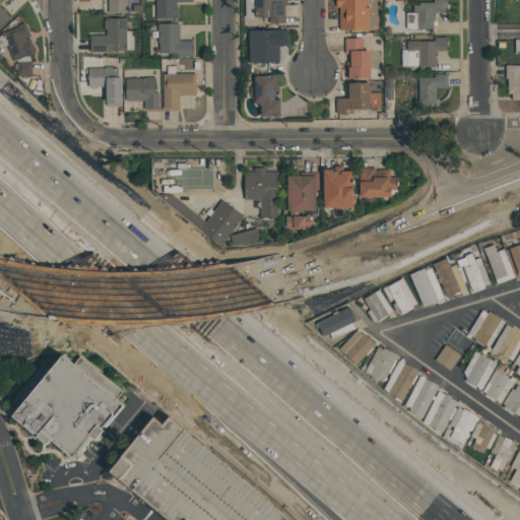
[(0,0),(6,0),(0,5),(0,11),(9,21),(0,29),(0,0)]
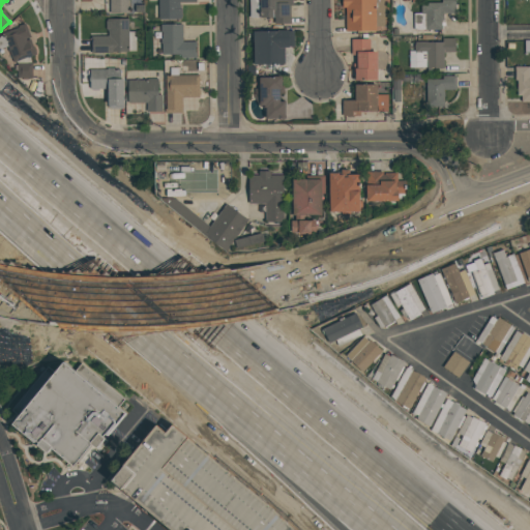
[(129,0),(130,16),(111,16),(110,0),(129,0)]
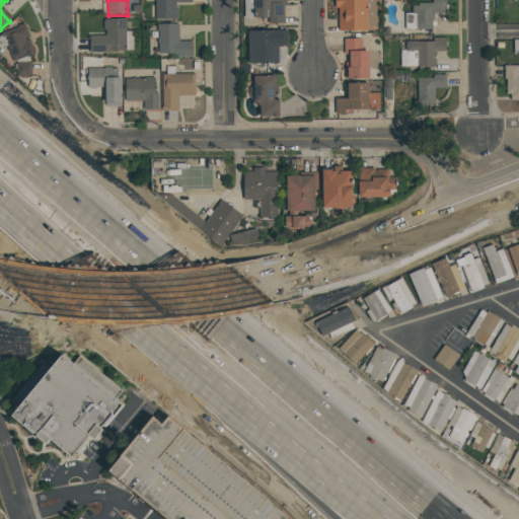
[(154,0),(190,0),(191,2),(174,2),(174,19),(154,19),(154,0)]
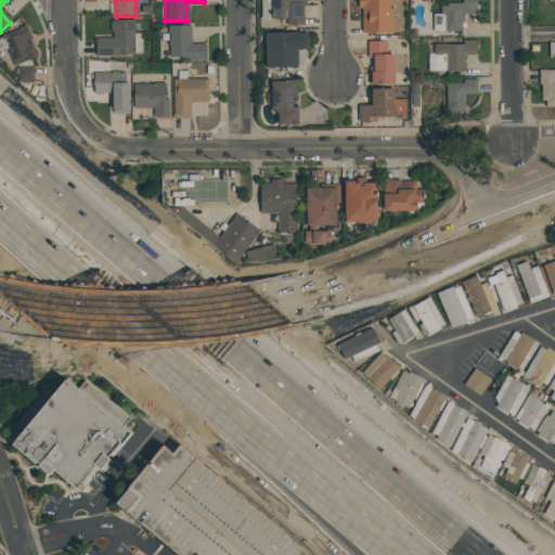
[(262,0),(262,18),(271,18),(270,0),(262,0)]
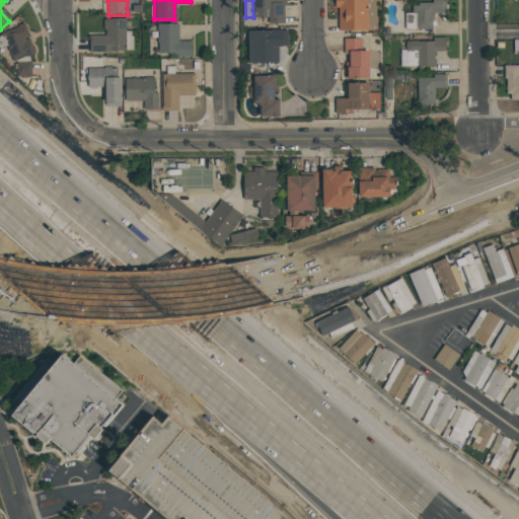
[(253,0),(287,0),(287,7),(284,7),(285,24),(272,24),(272,20),(253,21),(253,0)]
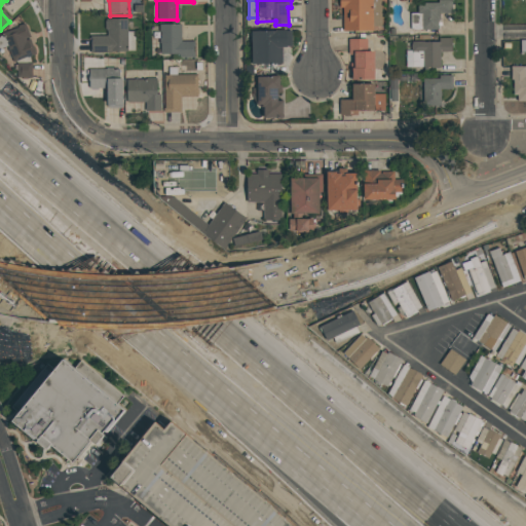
[(339,0),(383,0),(384,27),(373,27),(373,32),(345,33),(344,9),(339,9),(339,0)]
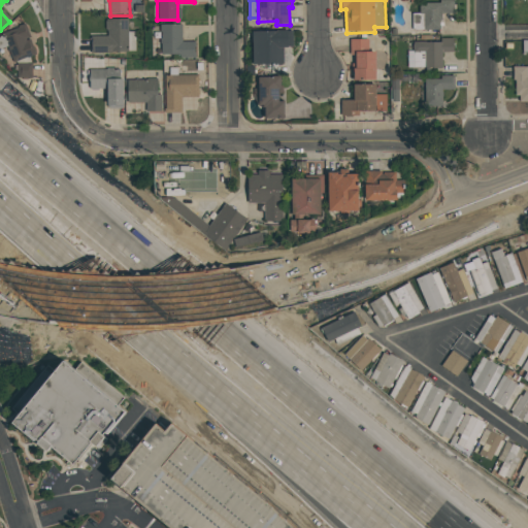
[(411,13),(419,13),(419,3),(438,3),(438,0),(454,0),(454,14),(441,14),(441,21),(439,21),(439,30),(428,31),(428,32),(425,32),(425,31),(422,31),(422,30),(411,30),(411,13)]
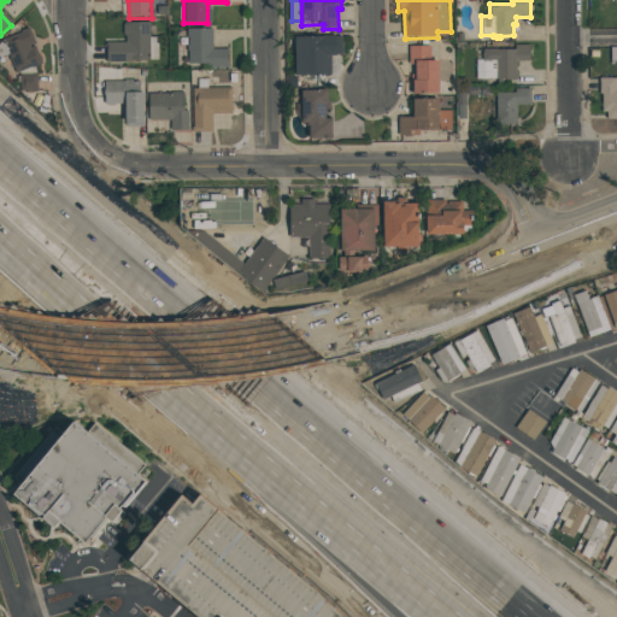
[(125,24),(151,24),(151,63),(107,64),(106,45),(127,45),(125,24)]
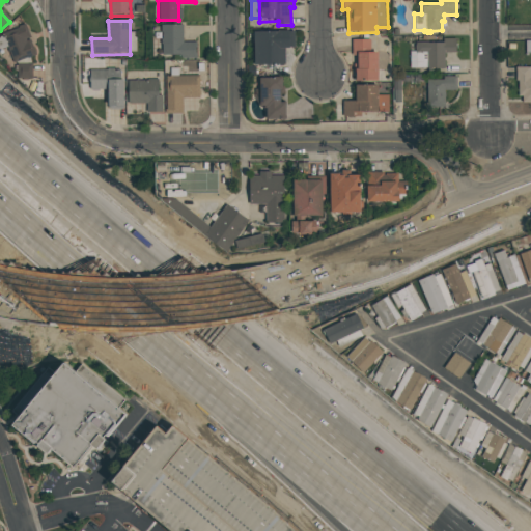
[(1,32),(24,24),(35,55),(12,63),(1,32)]
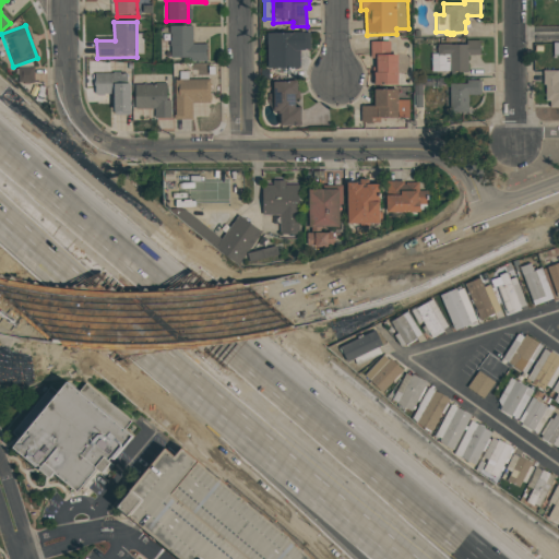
[(168,26),(191,26),(192,45),(205,45),(205,62),(189,62),(188,57),(168,58),(168,26)]
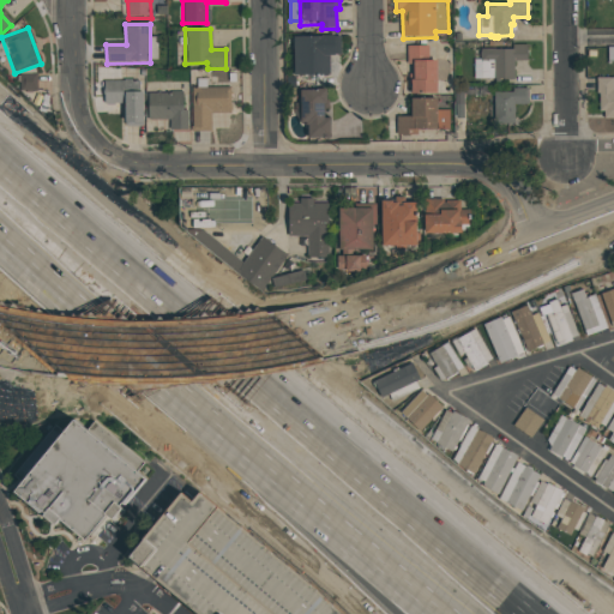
[(292,38),(341,37),(341,55),(327,55),(329,77),(293,78),(292,38)]
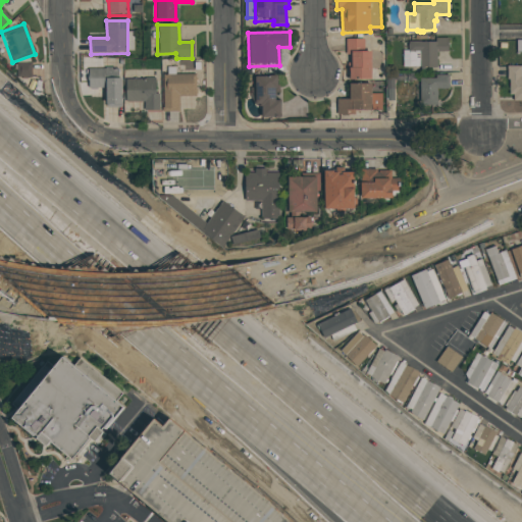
[(436,67),(424,67),(424,69),(420,70),(420,67),(408,67),(408,42),(434,42),(434,38),(448,38),(448,52),(435,52),(436,67)]
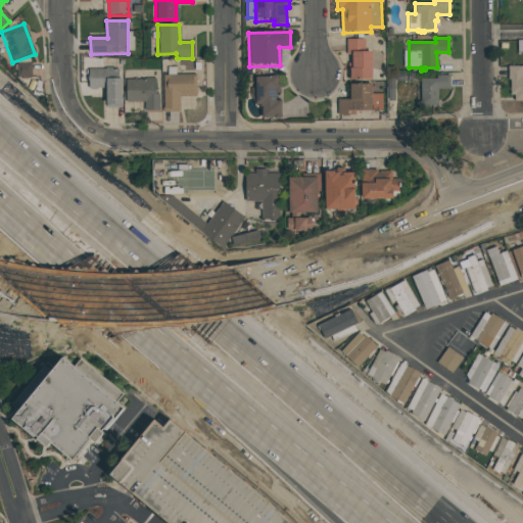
[(345,41),(364,40),(365,51),(371,51),(371,80),(349,80),(348,68),(351,68),(351,55),(345,55),(345,41)]
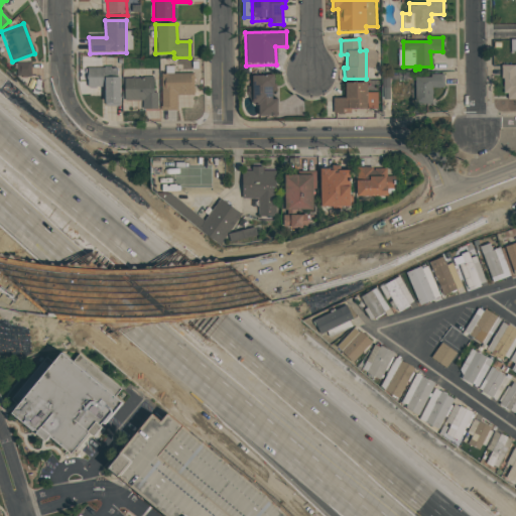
[(31,77),(31,61),(16,61),(17,77),(31,77)]
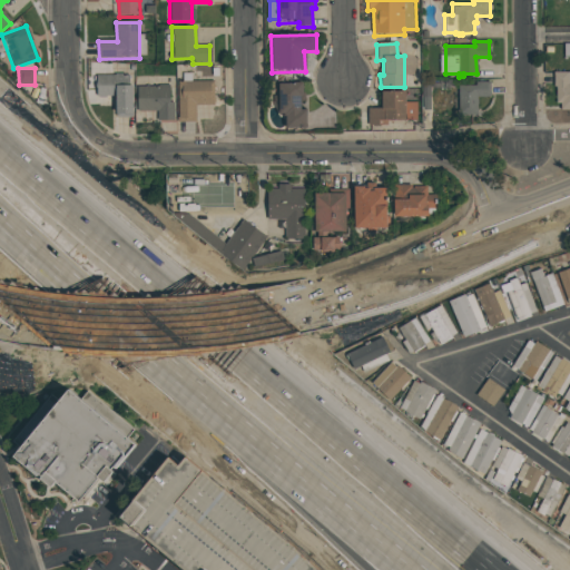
[(569,72),(569,110),(560,110),(560,104),(556,104),(556,87),(553,87),(553,72),(569,72)]
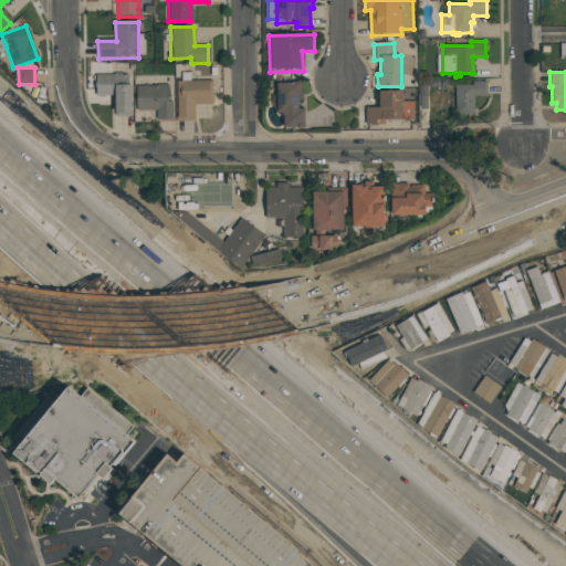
[(96,76),(129,76),(129,97),(133,97),(134,117),(116,117),(115,96),(96,96),(96,76)]
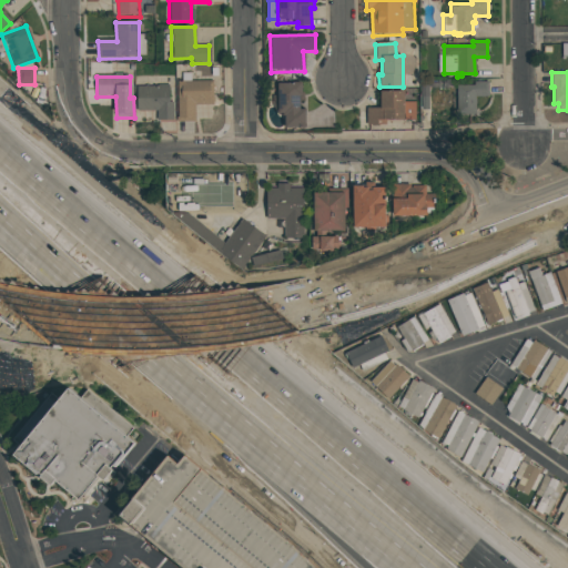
[(179,82),(214,82),(215,107),(196,107),(196,123),(179,123),(179,82)]
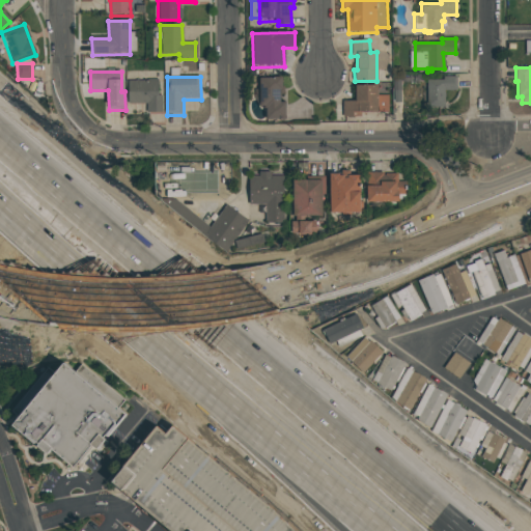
[(426,108),(425,80),(443,80),(443,77),(456,77),(456,90),(444,90),(444,108),(426,108)]
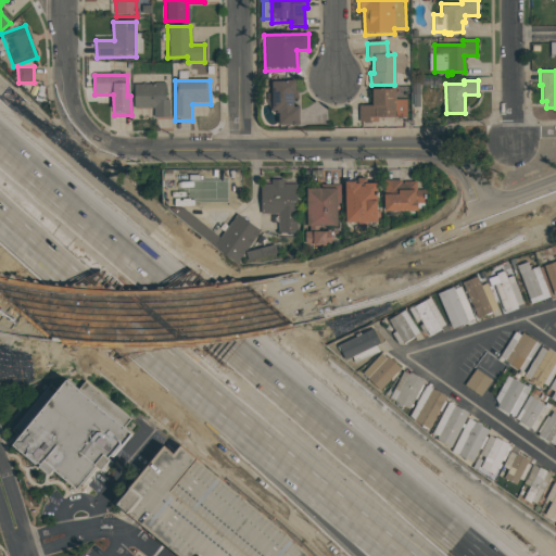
[(280,124),(280,112),(272,112),(270,85),(294,84),(294,95),(292,95),(292,110),(300,109),(300,124),(280,124)]
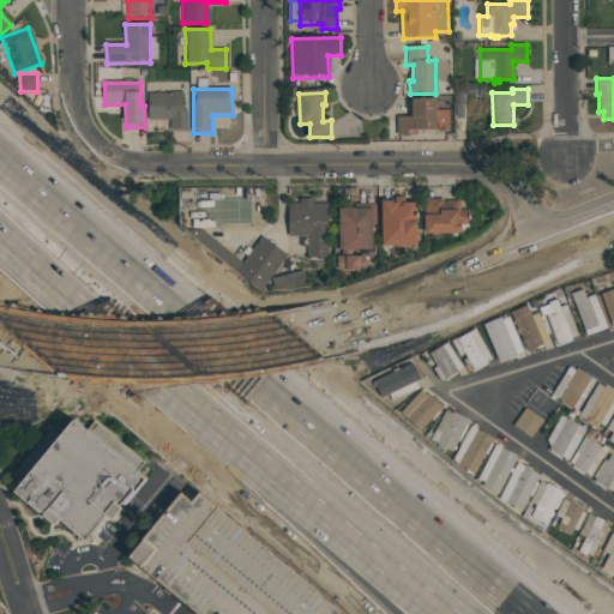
[(149,95),(184,95),(185,112),(188,112),(188,131),(170,132),(170,121),(150,121),(149,95)]
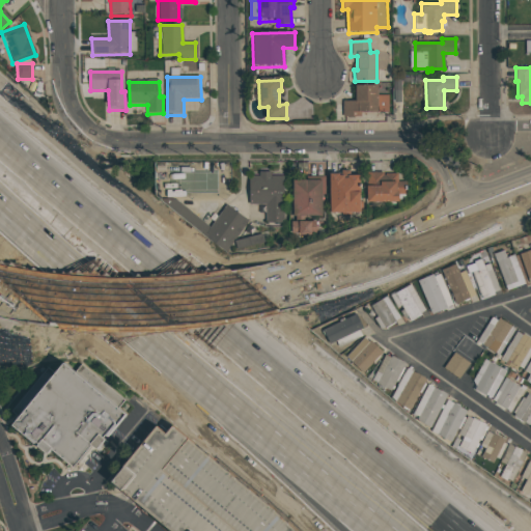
[(355,86),(378,86),(378,96),(389,96),(389,112),(361,113),(361,117),(343,118),(342,102),(355,102),(355,86)]
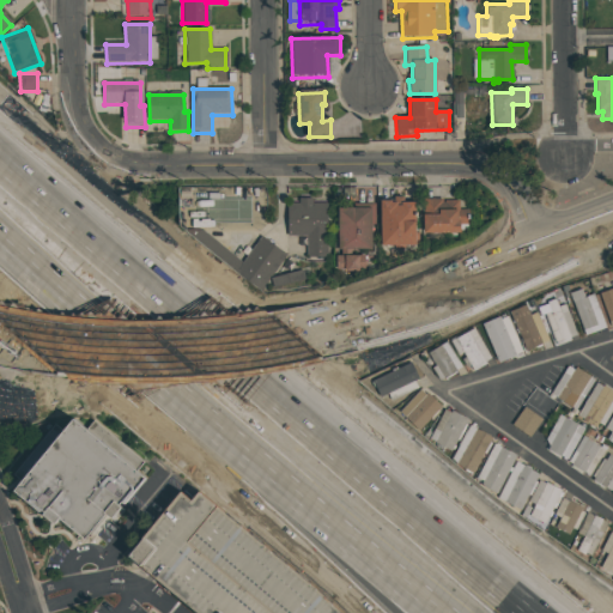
[(381,248),(380,202),(390,202),(390,205),(394,205),(394,198),(407,196),(407,204),(414,204),(416,247),(381,248)]
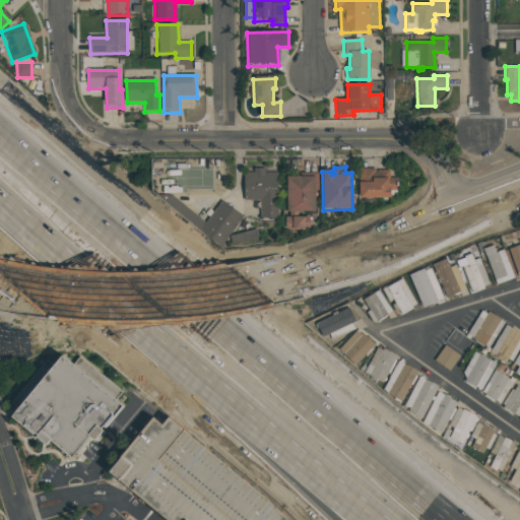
[(264,171),(280,171),(280,220),(261,220),(261,199),(244,199),(244,173),(253,173),(253,169),(264,169),(264,171)]
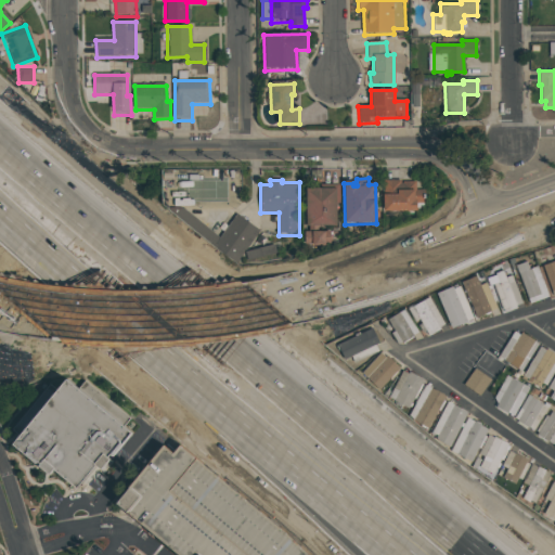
[(383,182),(399,182),(399,185),(401,185),(401,183),(415,183),(415,192),(423,192),(423,205),(415,205),(415,209),(383,210),(383,182)]
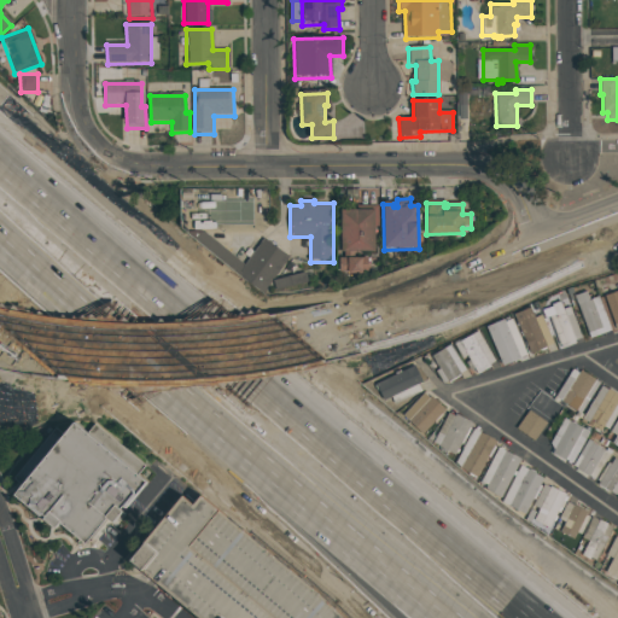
[(340,211),(342,251),(373,251),(373,227),(378,227),(378,204),(355,205),(355,210),(340,211)]
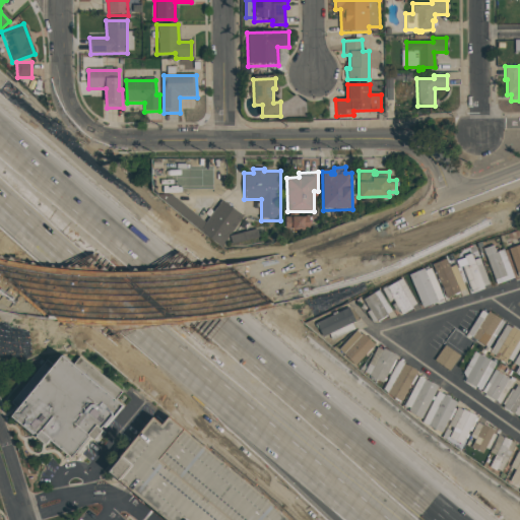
[(169,193),(161,202),(222,248),(228,245),(282,236),(280,223),(260,222),(246,217),(220,200),(205,220),(169,193)]
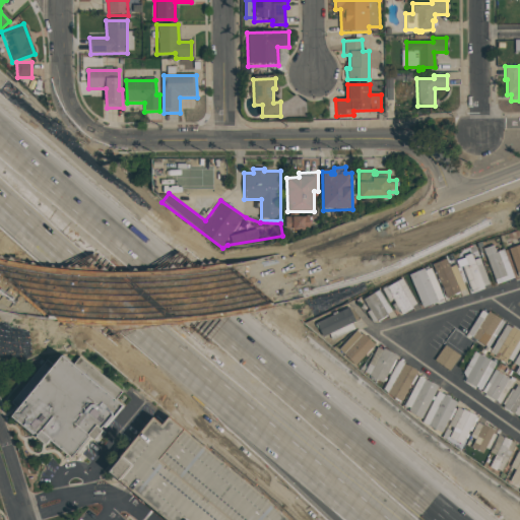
[(519,272),(517,273),(508,250),(519,245),(519,272)]
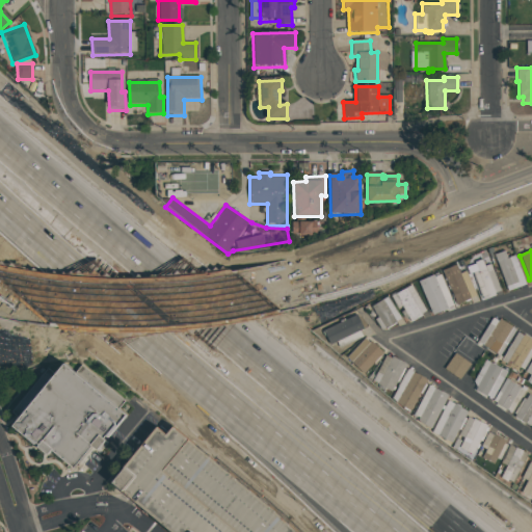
[(506,259),(509,258),(519,283),(506,287),(494,255),(504,251),(506,259)]
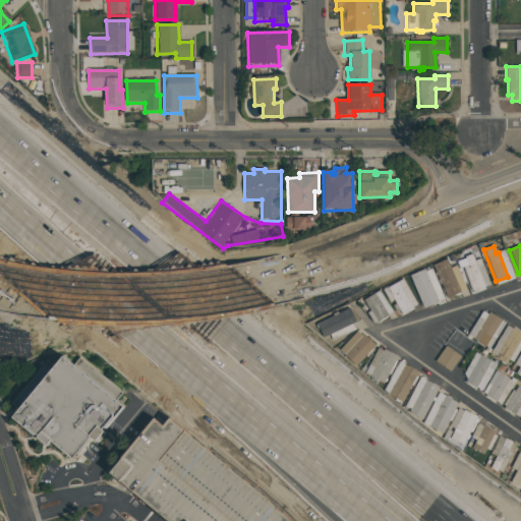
[(484,287),(472,292),(463,267),(459,269),(456,262),(465,258),(464,256),(471,254),(484,287)]
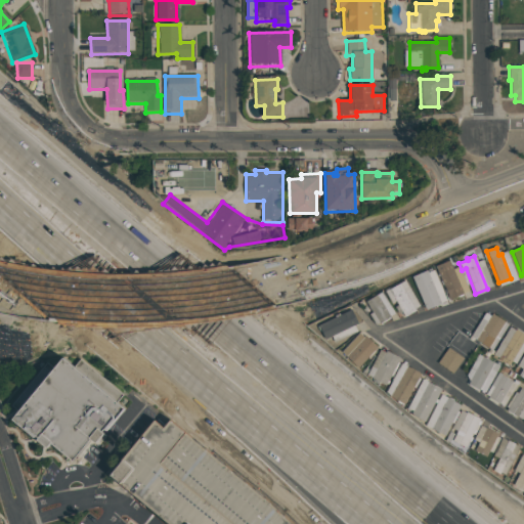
[(435,267),(449,261),(464,295),(449,301),(435,267)]
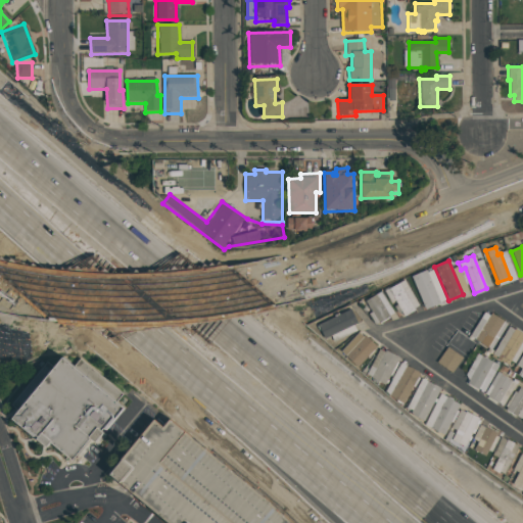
[(425,311),(411,278),(425,272),(439,303),(425,311)]
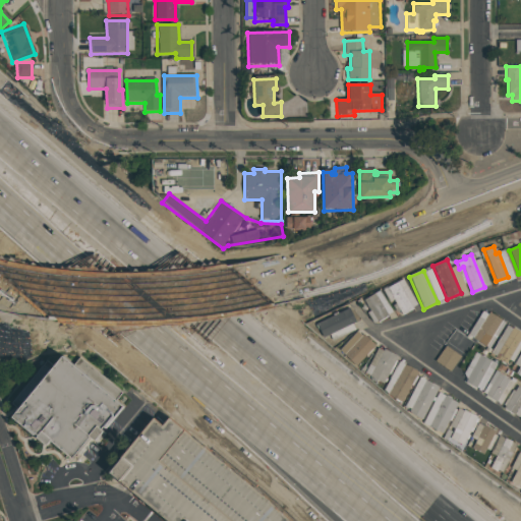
[(402,315),(387,288),(397,283),(412,309),(402,315)]
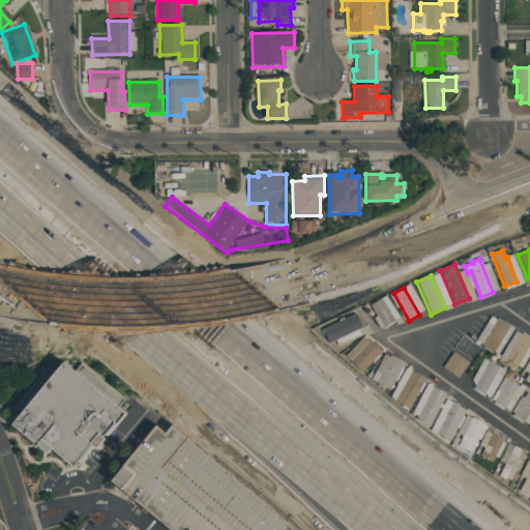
[(394,322),(383,328),(370,305),(380,299),(394,322)]
